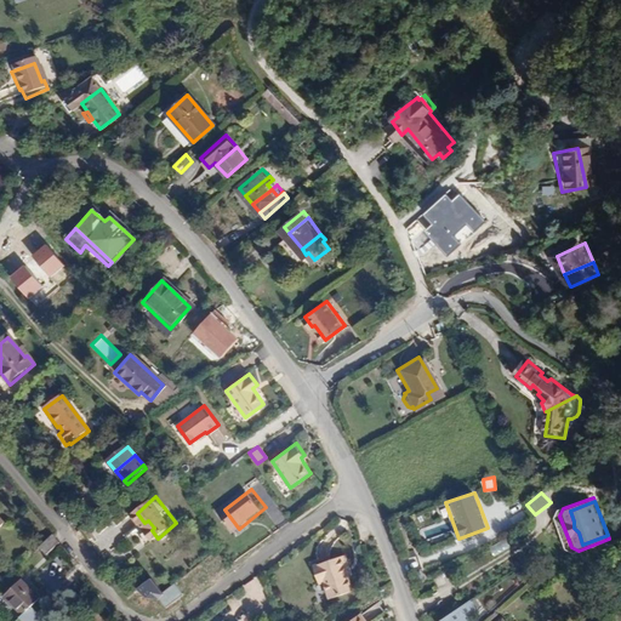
[(55,533),(40,546),(47,554),(62,541),(55,533)]
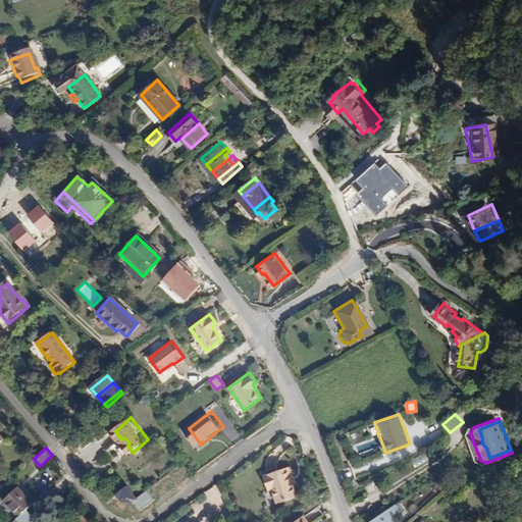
[(277,488),(297,474),(293,464),(267,473),(273,488),(277,488)]
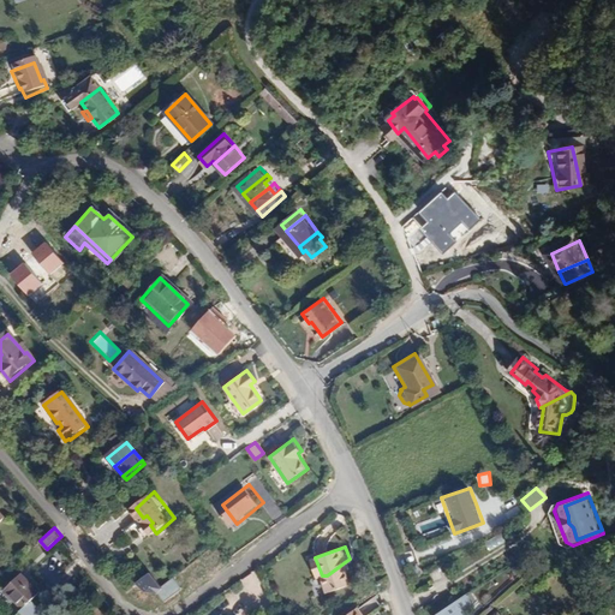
[(42,557),(39,580),(59,583),(61,561),(42,557)]
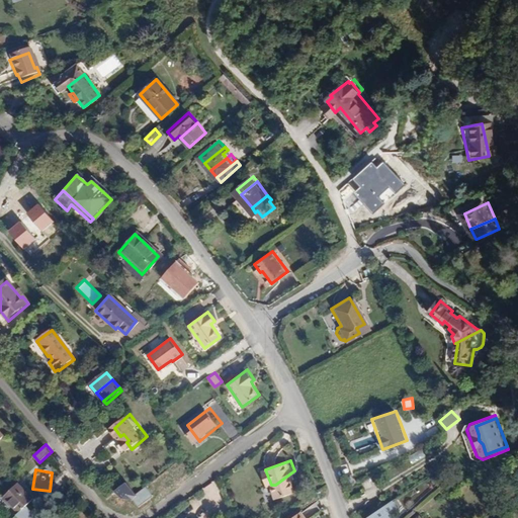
[(295,472),(294,470),(275,485),(279,497),(298,490),(295,479),(293,473),(295,472)]
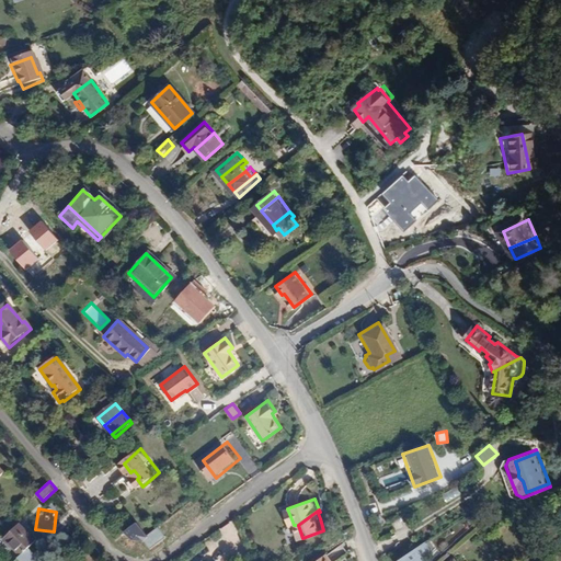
[(4,539),(22,556),(36,540),(20,525),(4,539)]
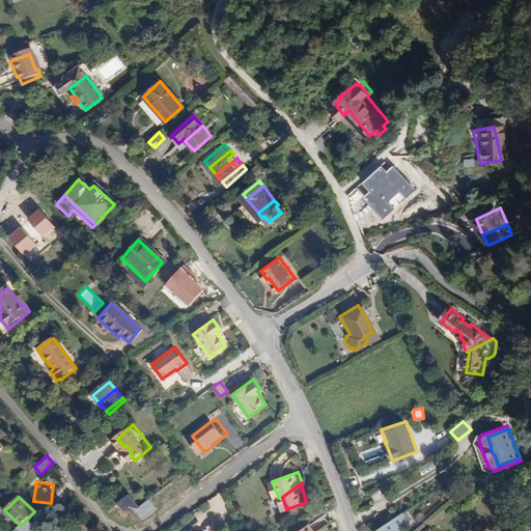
[(142,518),(157,510),(152,501),(137,507),(142,518)]
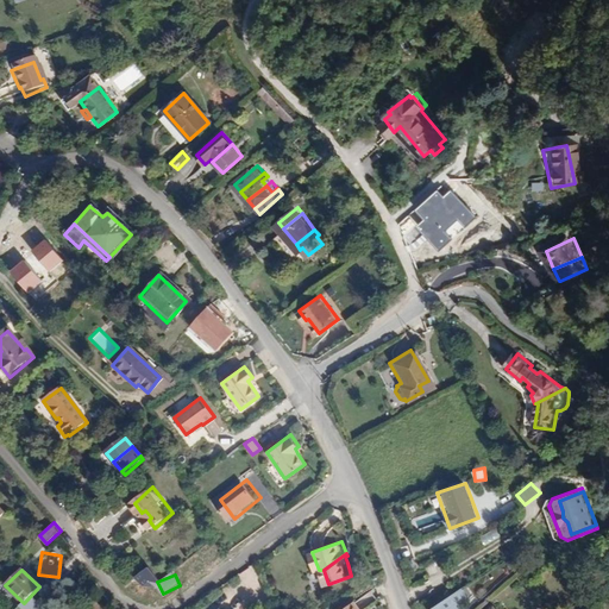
[(464,585),(434,607),(435,608),(464,608),(460,602),(471,595),(464,585)]
